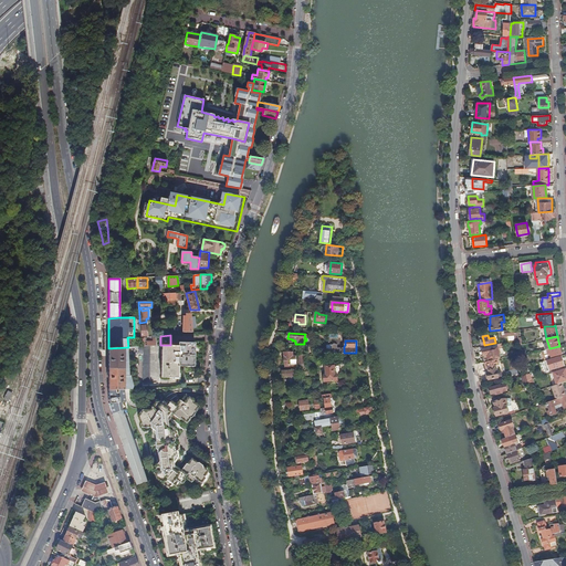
[(170,345),(170,346),(163,346),(161,376),(178,377),(179,366),(194,366),(195,343),(180,343),(179,346),(171,346),(171,345),(170,345)]
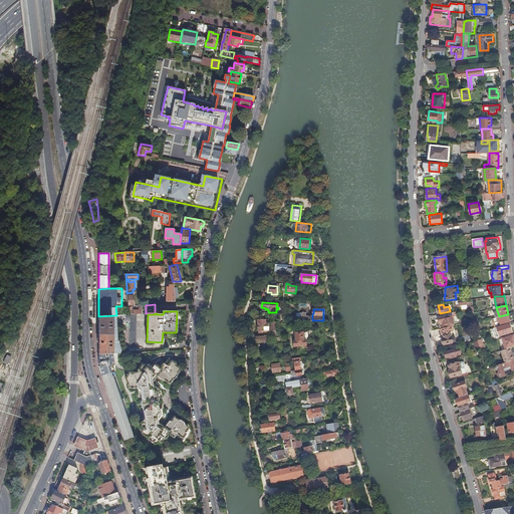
[(439,321),(440,322),(443,321),(444,326),(454,324),(454,321),(455,320),(454,315),(457,314),(457,312),(456,312),(454,312),(439,314),(439,317),(439,318),(437,319),(438,322),(439,321)]
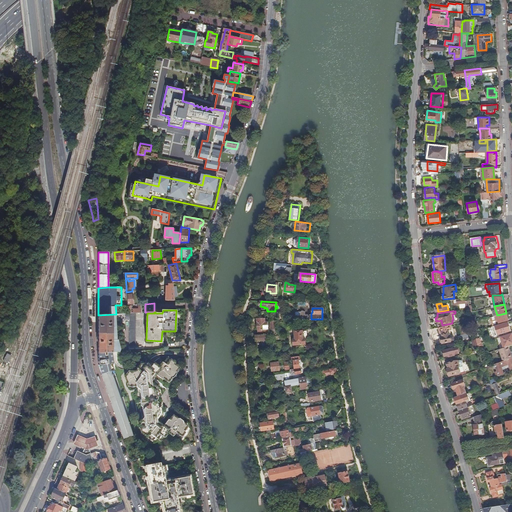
[(497,315),(494,316),(495,321),(498,320),(499,323),(508,320),(506,313),(497,315)]
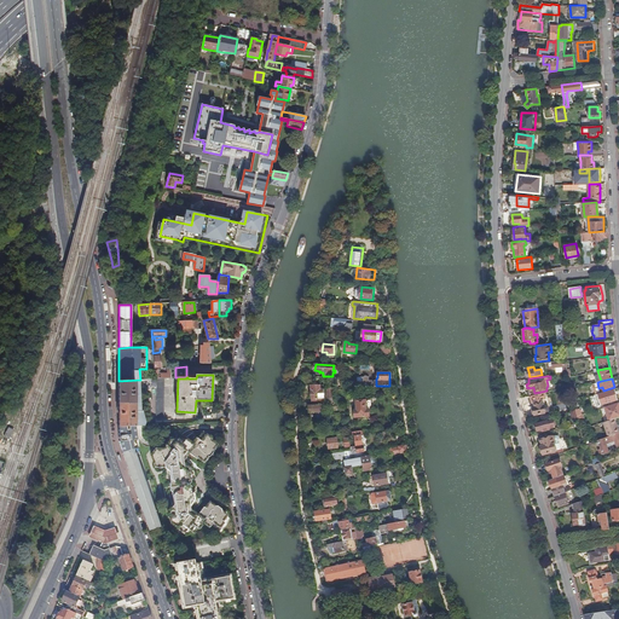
[(134,427),(145,426),(146,423),(142,411),(140,380),(119,381),(119,427),(134,427)]
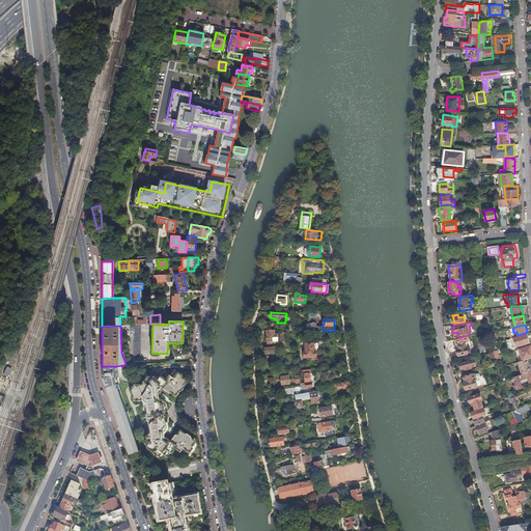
[(268,331),(268,342),(268,345),(278,344),(278,341),(274,341),(274,337),(278,337),(279,334),(276,334),(276,330),(268,331)]
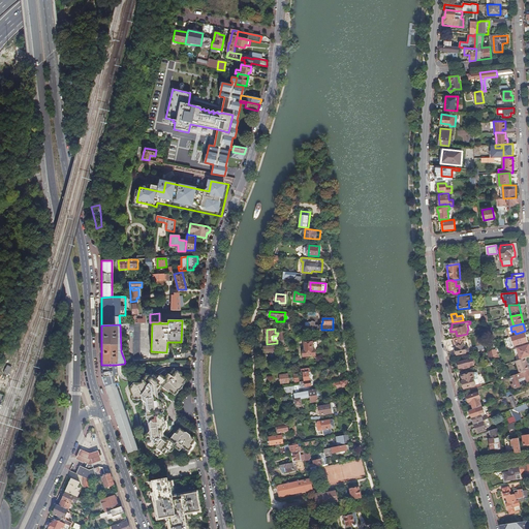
[(511,339),(514,338),(516,338),(517,341),(516,341),(517,345),(528,342),(525,332),(511,337),(511,339)]
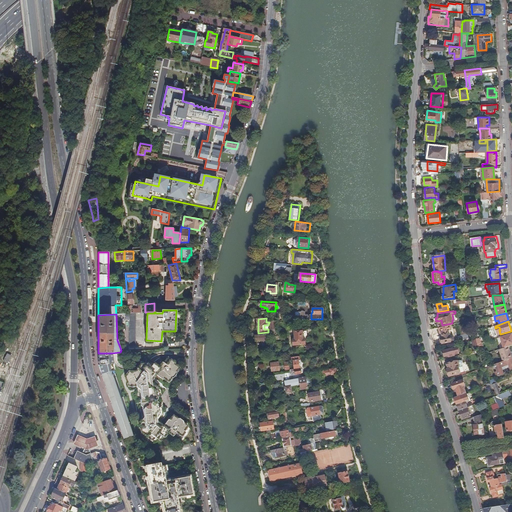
[(449,330),(442,332),(443,337),(441,338),(442,343),(451,341),(453,340),(454,339),(454,336),(452,335),(450,336),(449,330)]
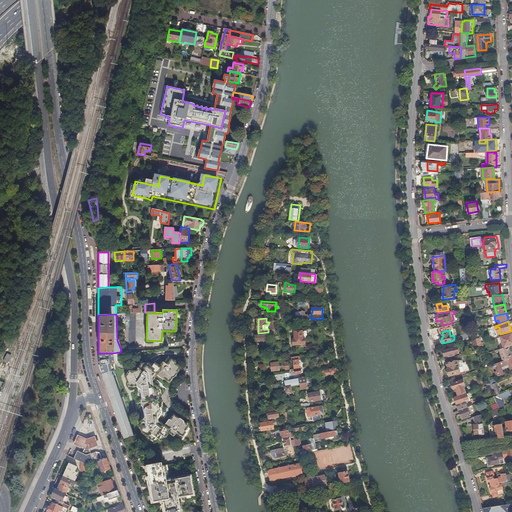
[(294,345),(306,344),(305,338),(304,338),(303,331),(295,331),(295,339),(294,339),(294,345)]
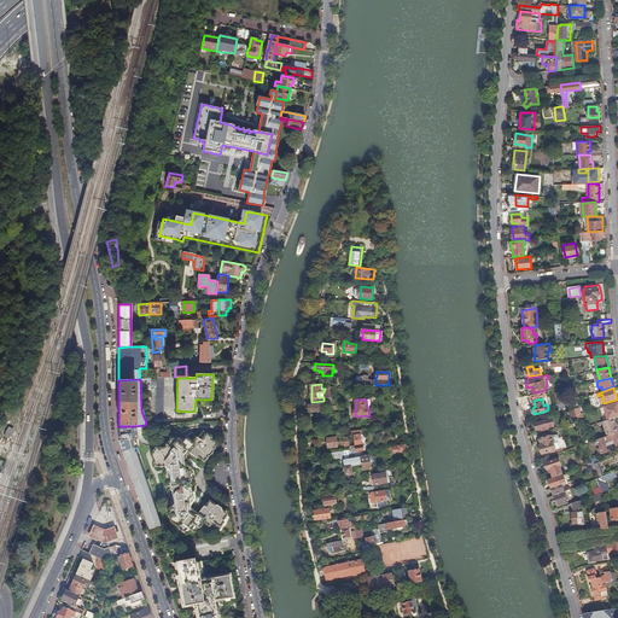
[(604,407),(606,412),(608,420),(613,418),(617,415),(617,402),(604,407)]
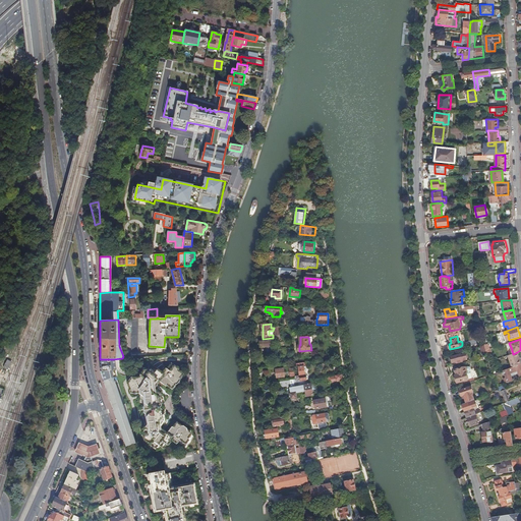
[(520,363),(520,362),(517,352),(513,354),(508,355),(512,366),(520,363)]
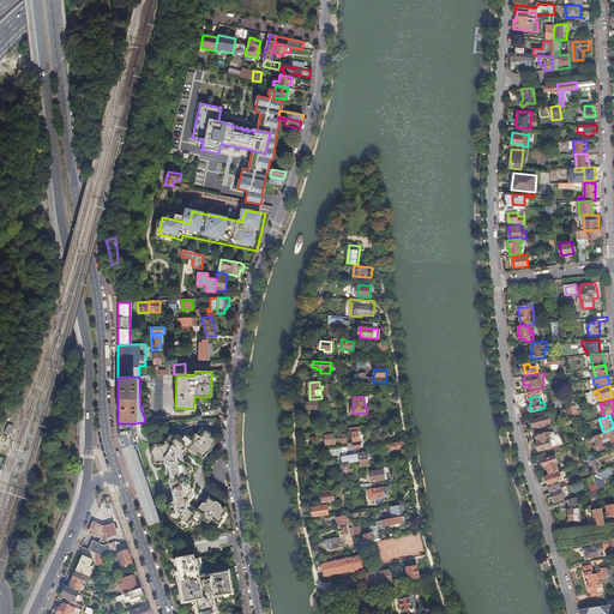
[(543,417),(531,421),(534,427),(539,426),(539,427),(546,426),(545,423),(551,422),(549,416),(543,419),(543,417)]
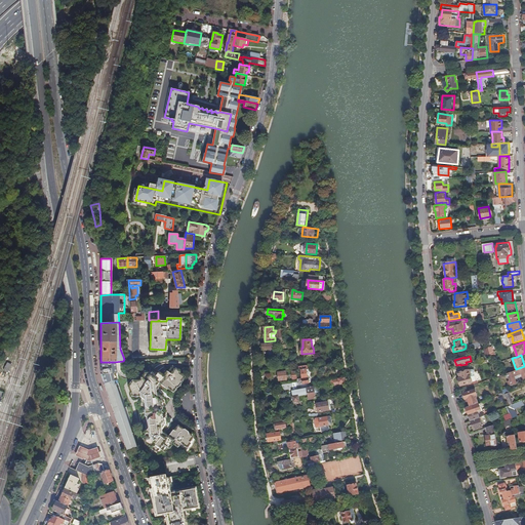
[(115,367),(114,362),(101,362),(101,367),(101,368),(102,369),(101,370),(102,372),(103,373),(102,374),(111,403),(127,450),(136,447),(124,412),(114,380),(116,379),(115,367)]
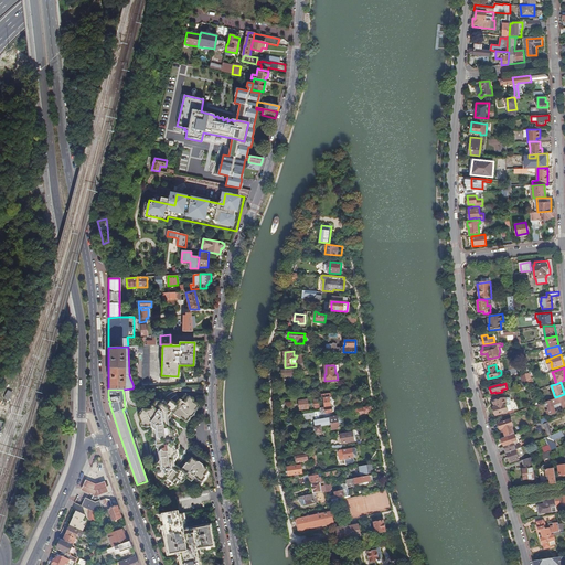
[(321,414),(332,412),(330,397),(323,398),(326,411),(322,411),(322,396),(332,395),(332,392),(320,394),(320,412),(321,414)]
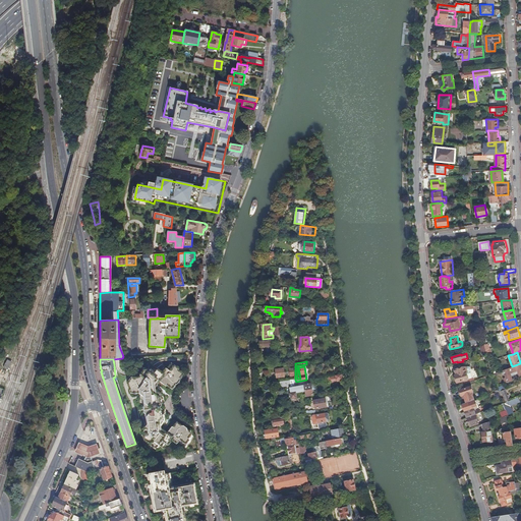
[(508,368),(503,369),(507,382),(513,380),(510,373),(520,368),(520,363),(508,368)]
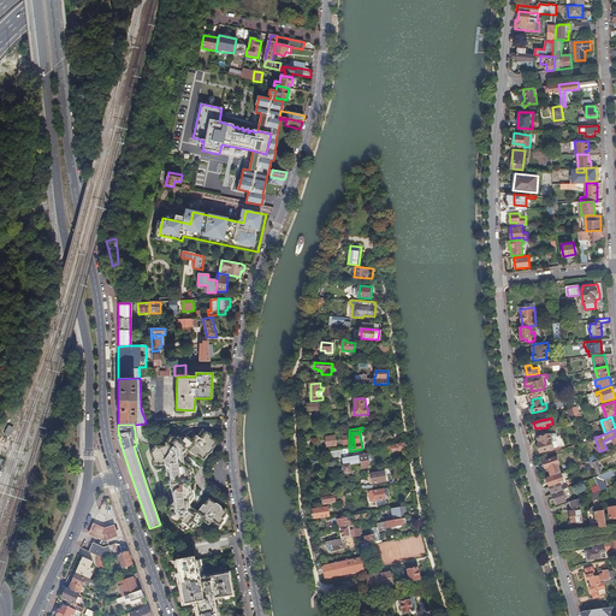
[(164,448),(155,448),(152,452),(155,465),(163,463),(169,468),(170,480),(169,481),(170,489),(171,490),(173,503),(167,510),(171,521),(177,525),(176,526),(183,531),(185,527),(189,528),(193,523),(196,526),(201,520),(208,525),(209,523),(215,528),(223,519),(221,519),(225,513),(220,509),(220,507),(215,503),(213,503),(208,501),(203,505),(202,505),(201,508),(196,514),(187,507),(194,497),(193,491),(189,491),(189,487),(190,485),(188,483),(190,480),(188,478),(187,474),(189,474),(189,467),(179,461),(187,451),(194,456),(196,457),(197,456),(202,460),(206,455),(208,455),(212,450),(212,448),(215,443),(209,438),(211,437),(203,432),(201,432),(197,437),(196,437),(191,443),(188,440),(184,438),(182,442),(177,438),(175,440),(170,437),(165,444),(165,445),(164,448)]
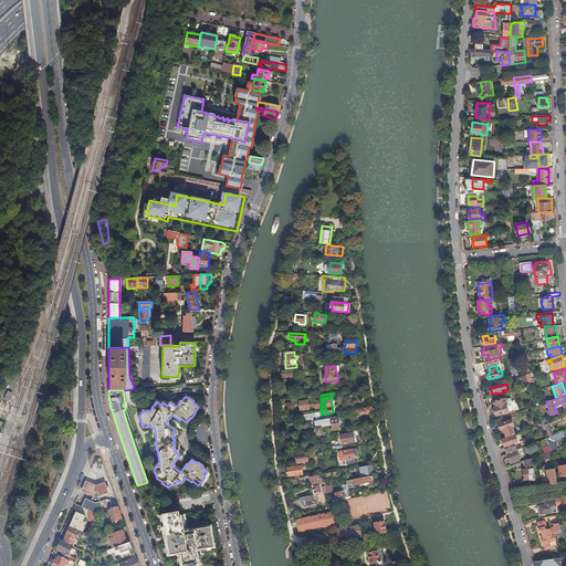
[(495,408),(495,410),(496,413),(498,416),(490,418),(491,421),(513,413),(515,412),(515,411),(513,402),(511,398),(495,402),(496,406),(496,408),(495,408)]
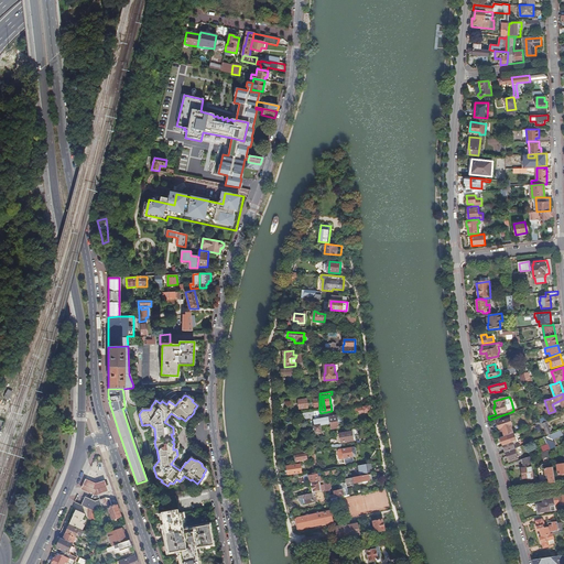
[(308,408),(307,399),(299,400),(300,409),(308,408)]
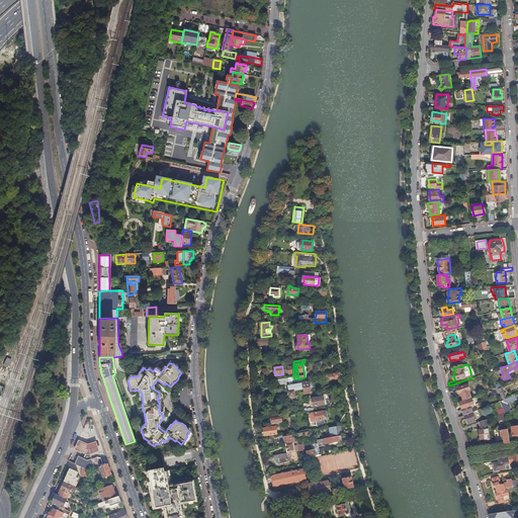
[(166,425),(161,385),(163,383),(157,379),(151,387),(159,393),(159,399),(157,399),(158,402),(160,404),(158,406),(160,408),(159,410),(159,413),(162,413),(163,418),(157,426),(165,432),(169,427),(166,425)]
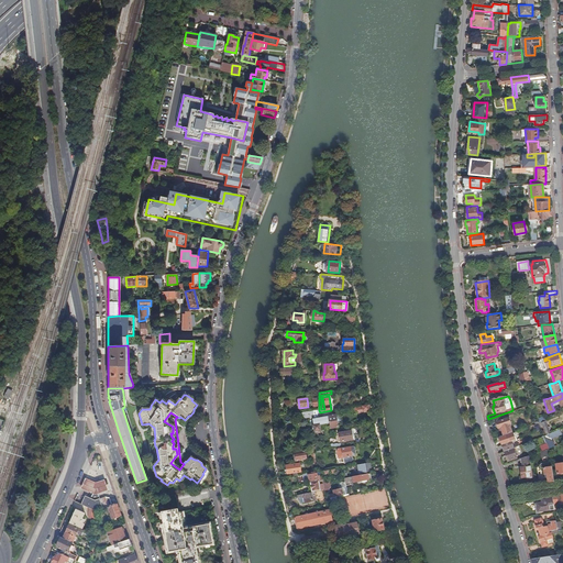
[(335,415),(335,414),(333,414),(333,416),(313,419),(316,431),(326,429),(327,429),(326,423),(330,422),(331,428),(339,427),(337,415),(335,415)]
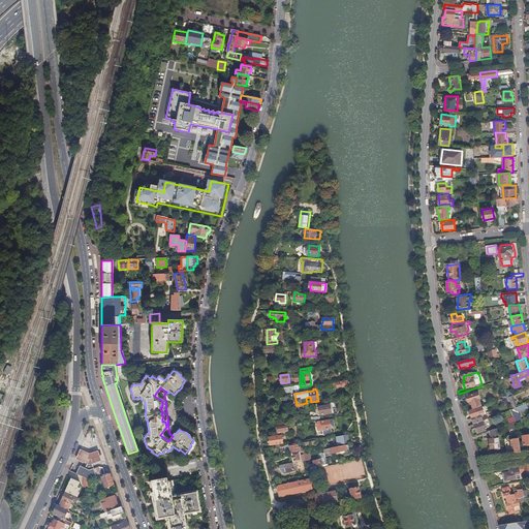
[(471,401),(473,409),(481,406),(479,399),(480,398),(478,393),(467,396),(469,402),(471,401)]
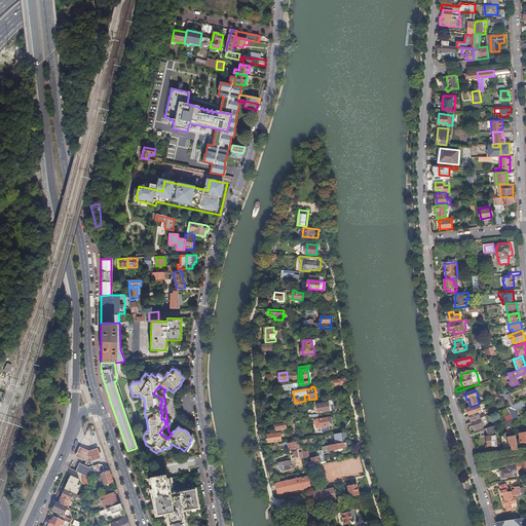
[(513,418),(518,416),(516,410),(525,406),(523,401),(509,407),(511,414),(513,418)]
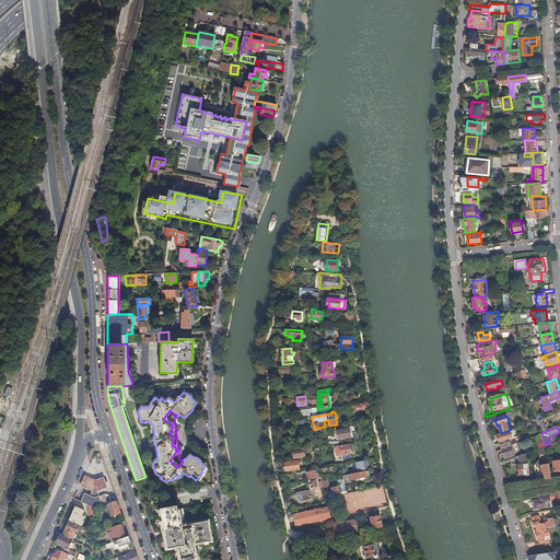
[(347,429),(338,431),(339,440),(349,438),(347,429)]
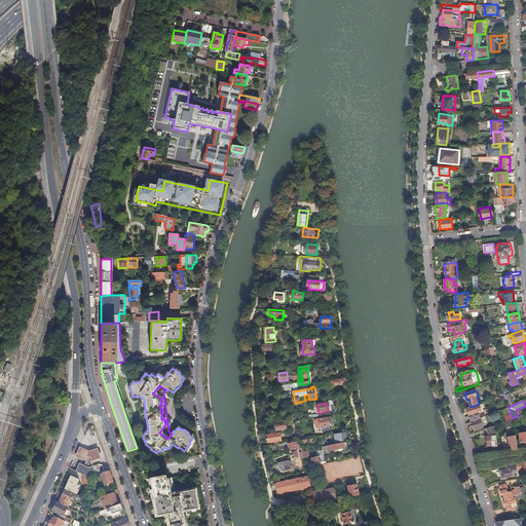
[(467,411),(470,415),(481,411),(479,405),(467,409),(468,411),(467,411)]
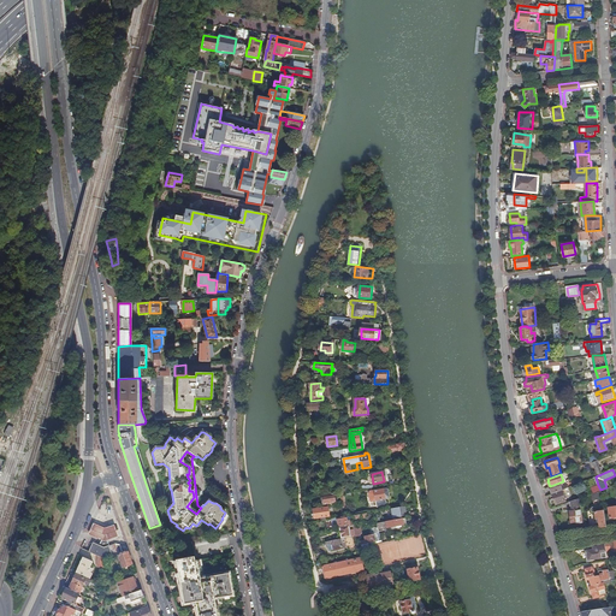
[(563,481),(550,486),(552,493),(563,489),(568,487),(566,480),(563,481)]
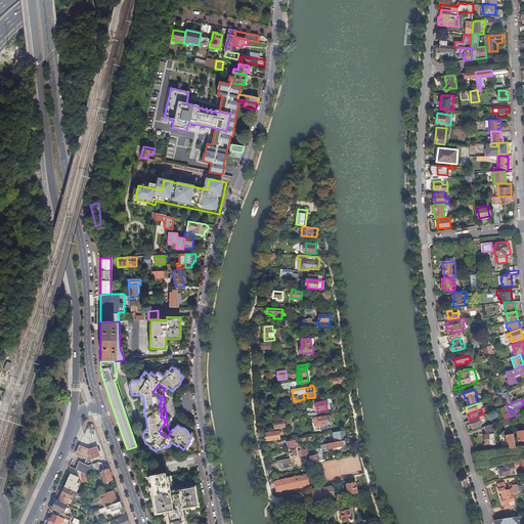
[(315,418),(314,420),(315,426),(316,427),(320,426),(321,430),(329,429),(329,424),(328,416),(315,418)]
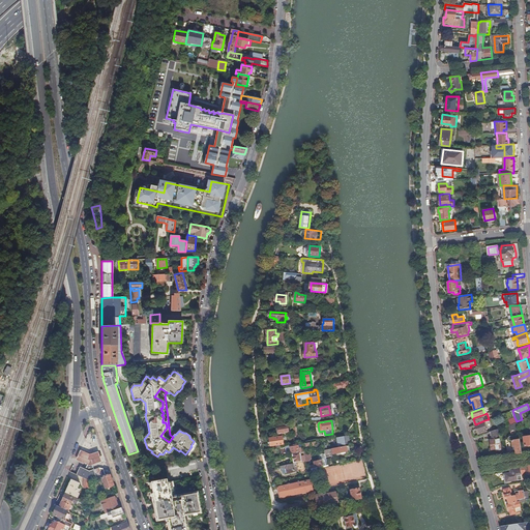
[(484,420),(475,424),(478,434),(487,431),(484,423),(486,422),(484,420)]
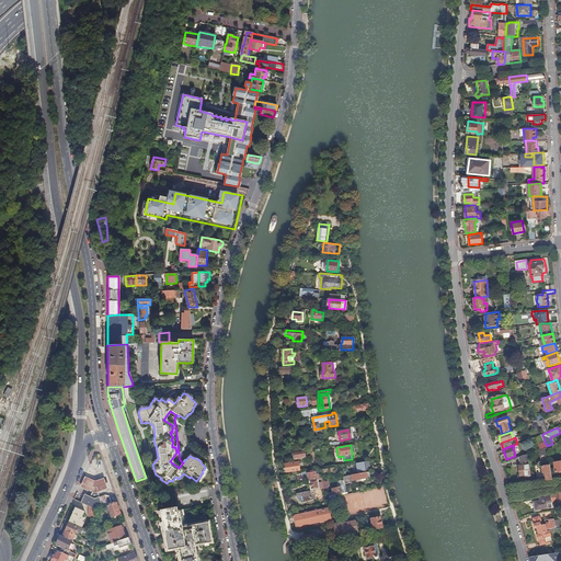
[(294,450),(296,459),(306,457),(305,449),(294,450)]
